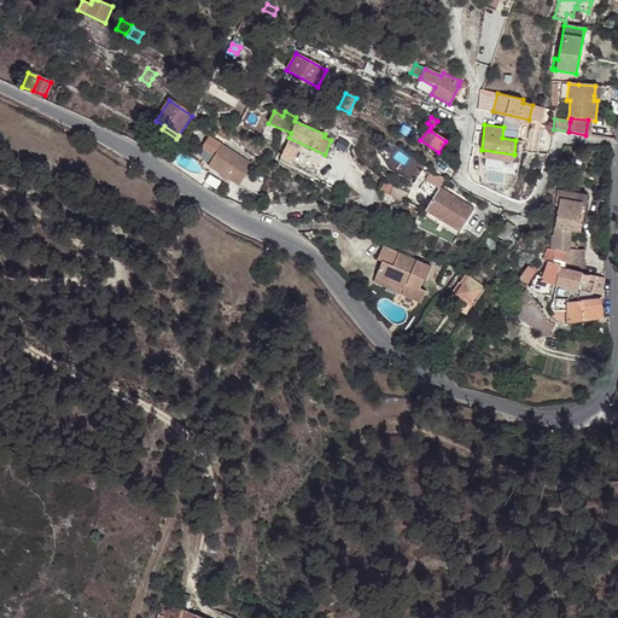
[(517,128),(503,127),(502,138),(516,140),(517,128)]
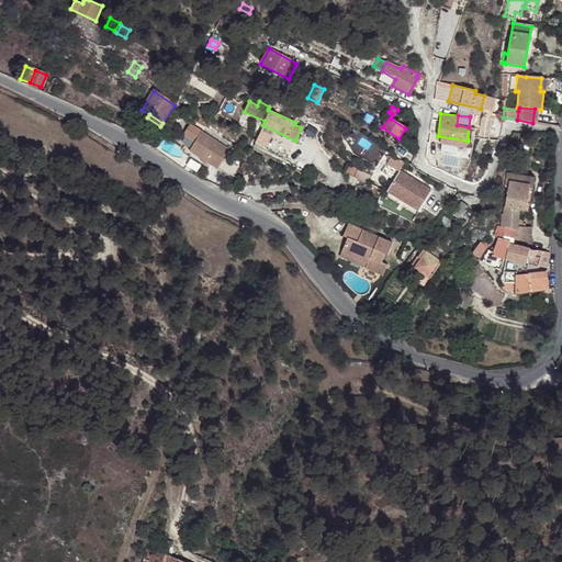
[(201,132),(189,150),(217,169),(231,149),(201,132)]
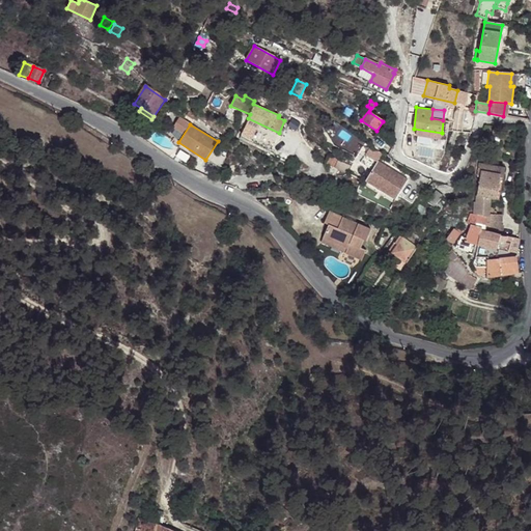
[(247,124),(242,135),(251,139),(257,129),(247,124)]
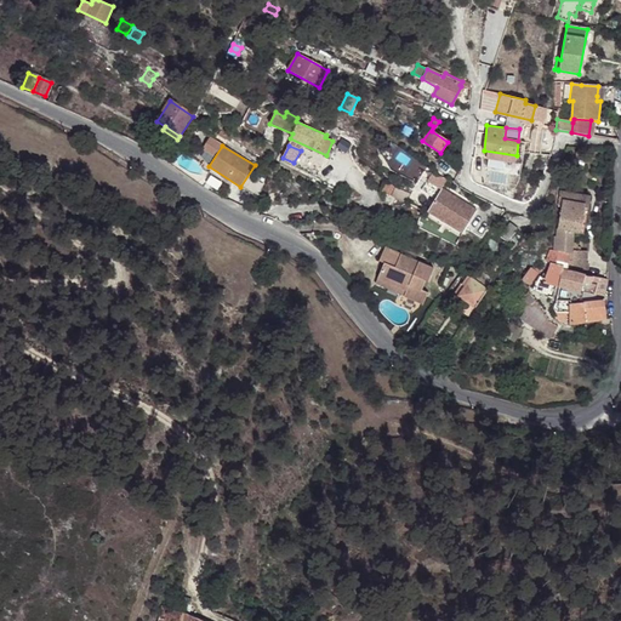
[(396,187),(385,182),(380,192),(393,199),(397,191),(394,189),(396,187)]
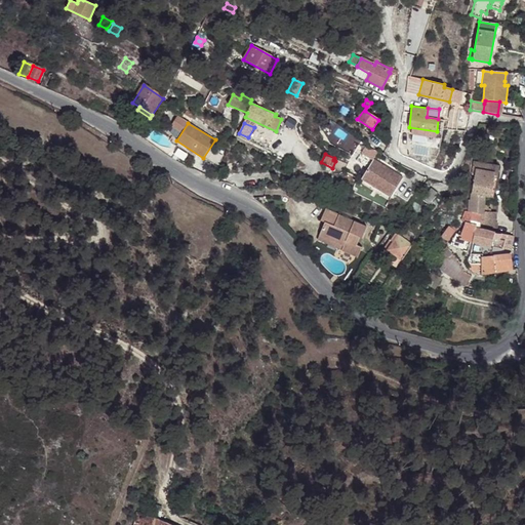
[(399,182),(371,162),(359,179),(387,199),(399,182)]
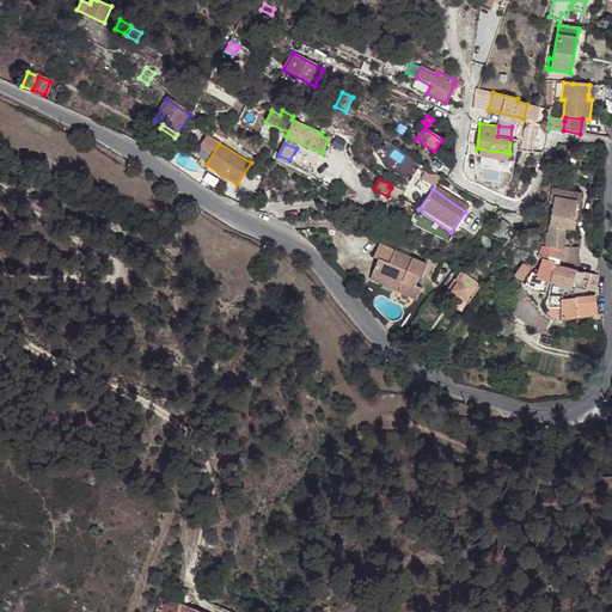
[(550,191),(550,199),(576,202),(571,231),(575,232),(581,196),(550,191)]
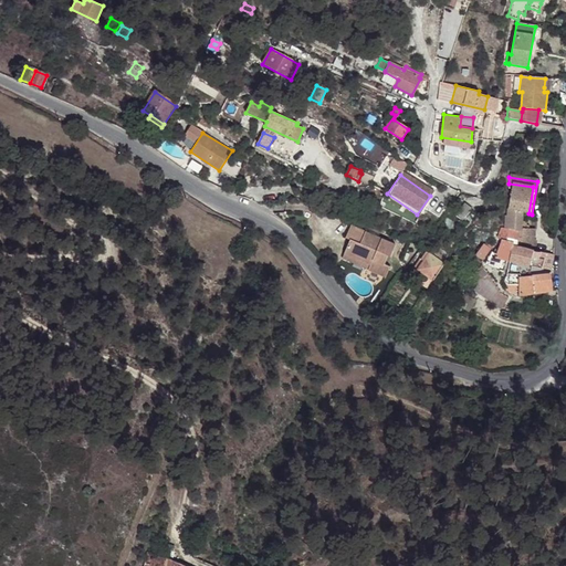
[(504,217),(504,228),(503,229),(519,231),(521,232),(521,230),(522,212),(528,213),(533,187),(509,184),(507,188),(511,189),(506,217),(504,217)]
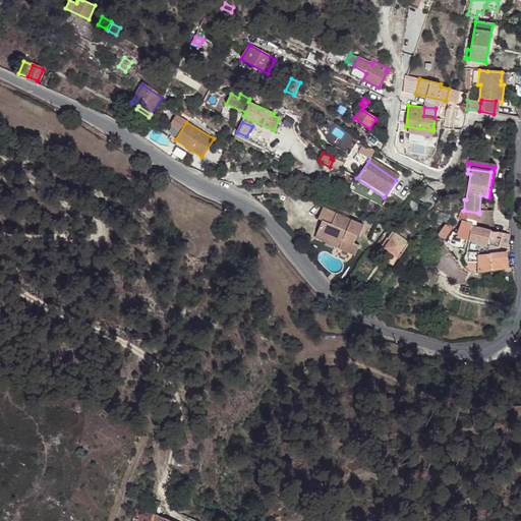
[(426,187),(419,198),(425,203),(432,191),(426,187)]
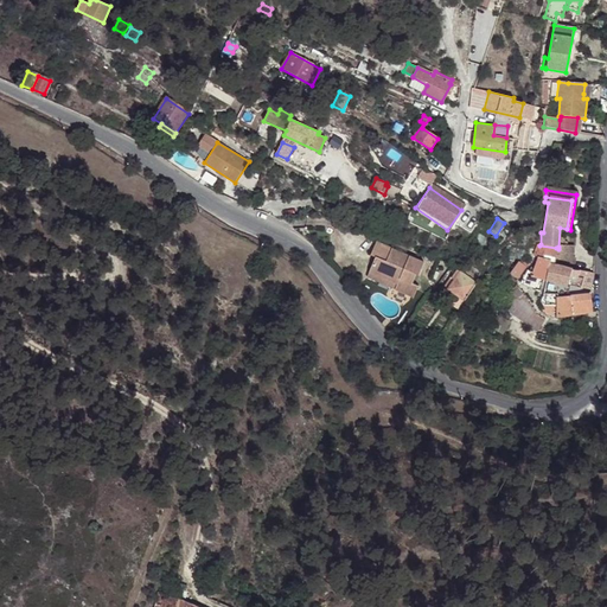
[(397,292),(416,261),(375,243),(369,255),(375,257),(369,272),(396,283),(394,289),(397,292)]
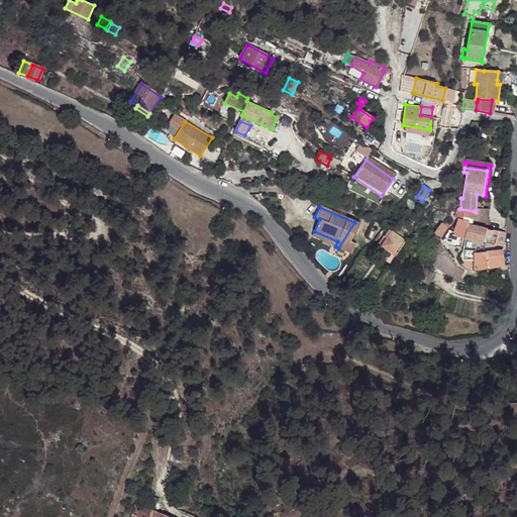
[(462,238),(464,239),(468,224),(473,225),(474,211),(459,209),(459,213),(462,214),(461,221),(457,220),(454,230),(452,228),(450,232),(443,242),(451,245),(451,246),(456,248),(457,246),(459,247),(462,238)]
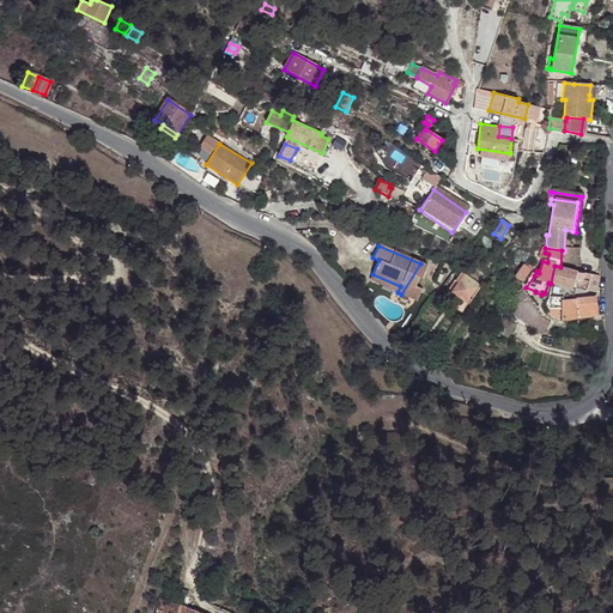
[(560,267),(577,271),(578,249),(564,249),(564,252),(562,250),(560,267)]
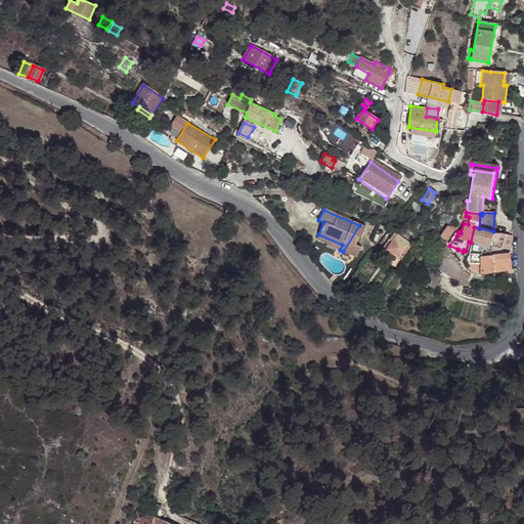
[(364,227),(359,225),(343,252),(356,257),(360,248),(355,245),(358,237),(360,238),(364,227)]
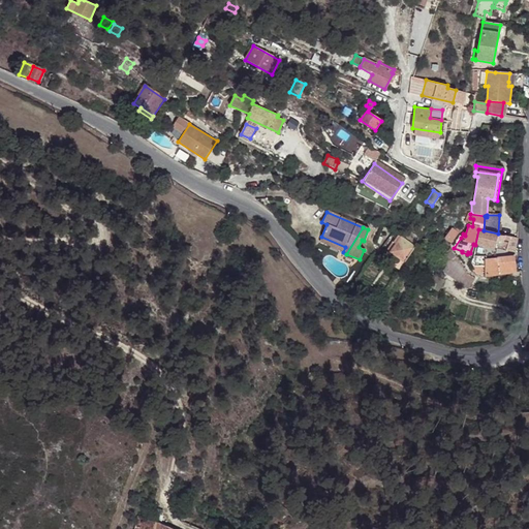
[(444,239),(452,244),(454,240),(458,234),(453,228),(444,239)]
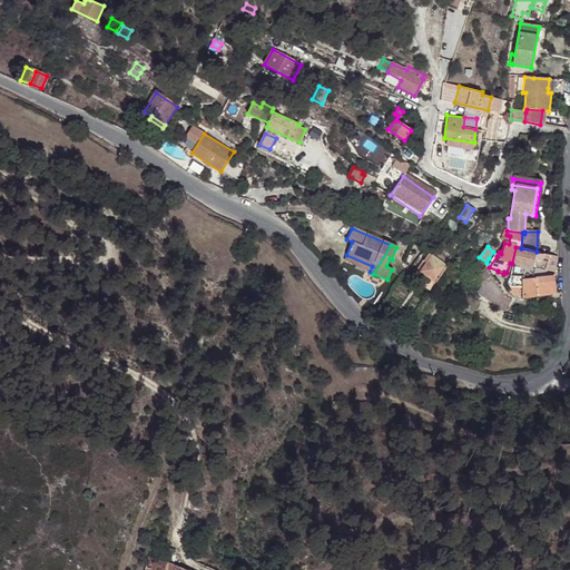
[(553,273),(558,258),(558,257),(537,252),(521,248),(516,247),(512,264),(531,268),(534,268),(543,269),(553,273)]
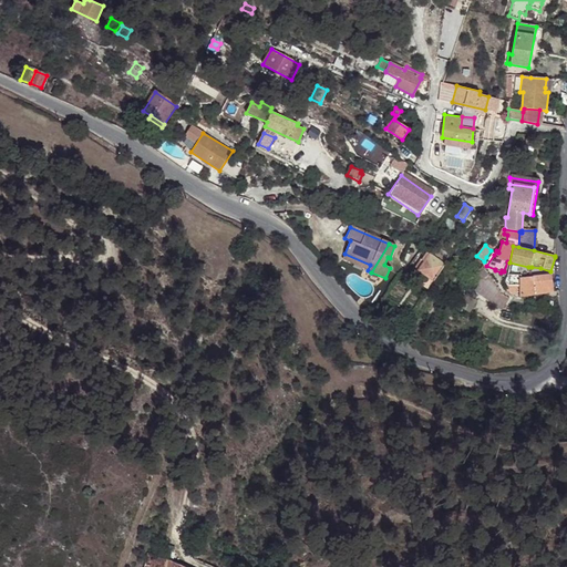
[(444,266),(447,261),(431,251),(429,255),(444,266)]
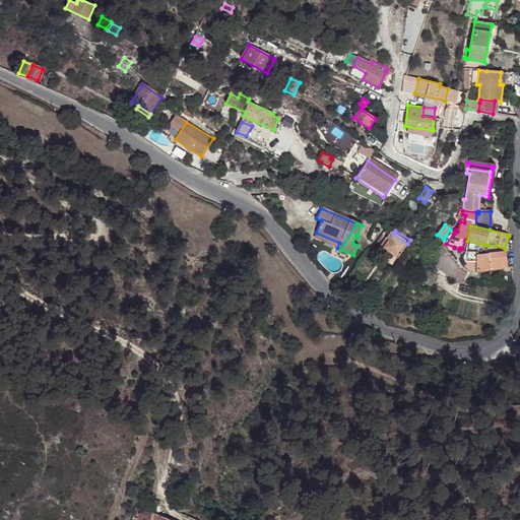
[(313,238),(337,248),(339,243),(316,233),(313,238)]
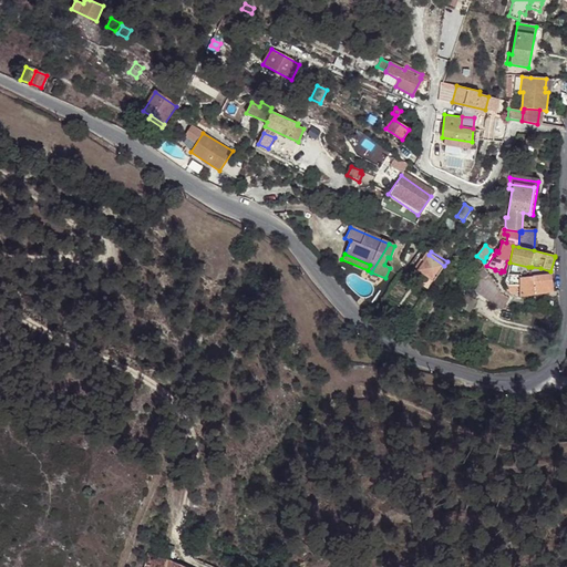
[(439,274),(444,266),(429,255),(426,254),(422,260),(421,260),(414,268),(425,276),(433,281),(439,274)]
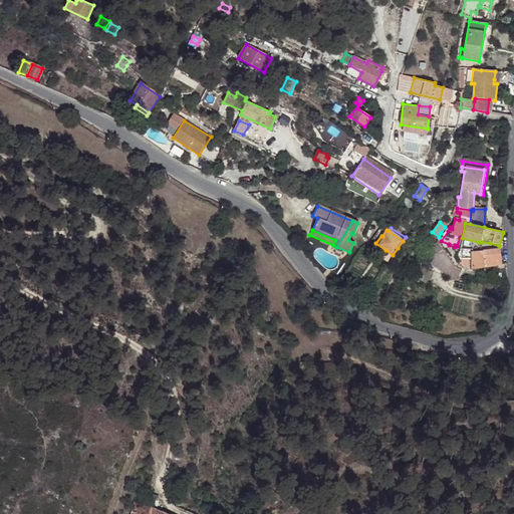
[(437,242),(433,249),(438,254),(444,249),(437,242)]
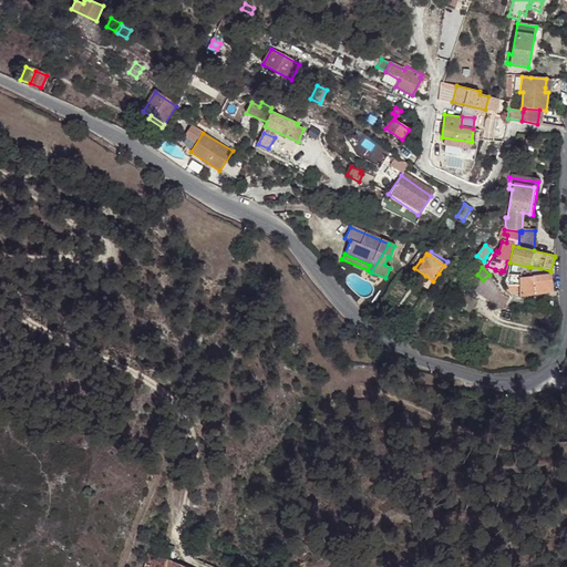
[(428,290),(433,281),(425,276),(420,284),(428,290)]
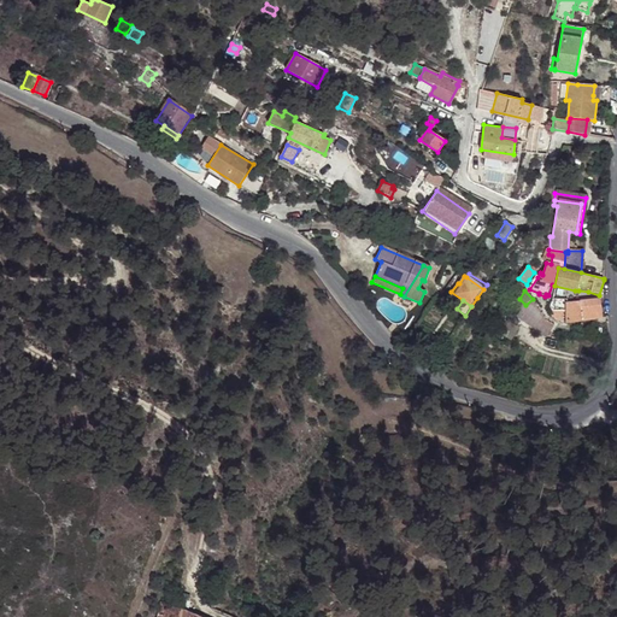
[(521,311),(517,317),(539,333),(545,336),(548,331),(550,331),(553,324),(545,319),(542,315),(538,307),(533,301),(524,313),(521,311)]
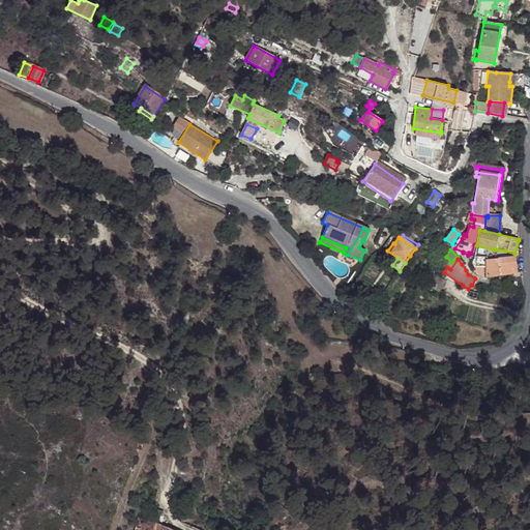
[(486,278),(516,273),(513,259),(486,262),(486,267),(486,277),(486,278)]
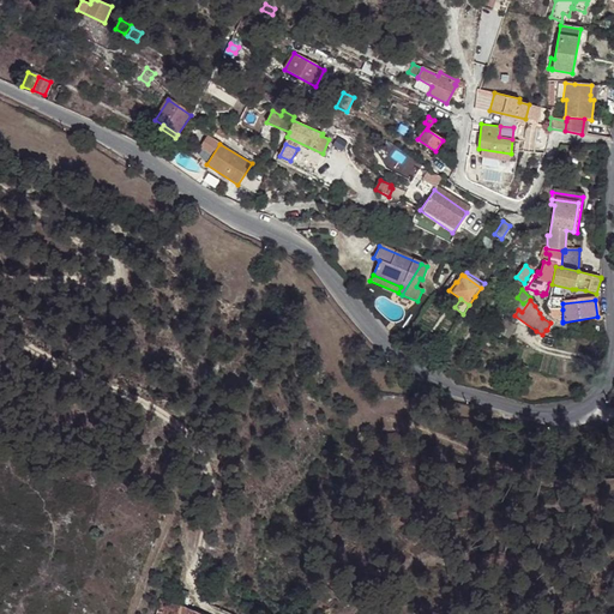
[(546,314),(563,321),(563,309),(549,311),(547,309),(546,314)]
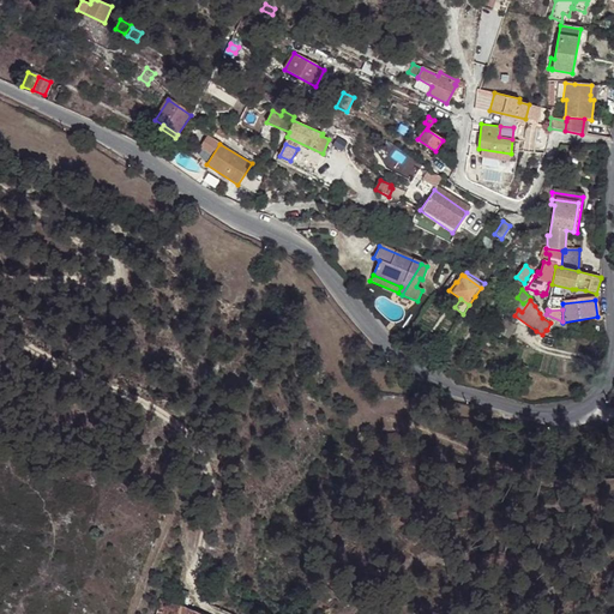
[(154,613),(175,613),(178,606),(157,599),(154,613)]
